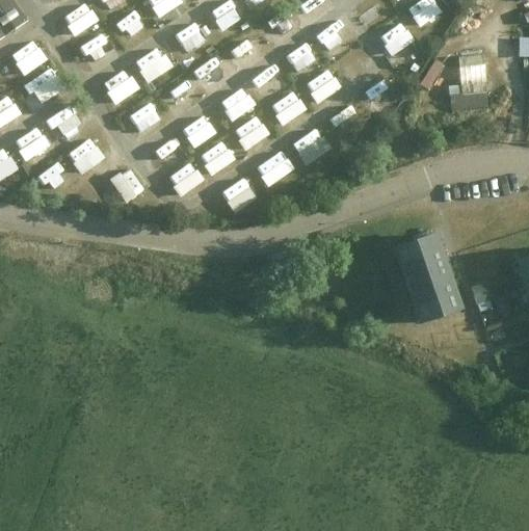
[(7,0),(0,0),(0,33),(21,20),(7,0)]
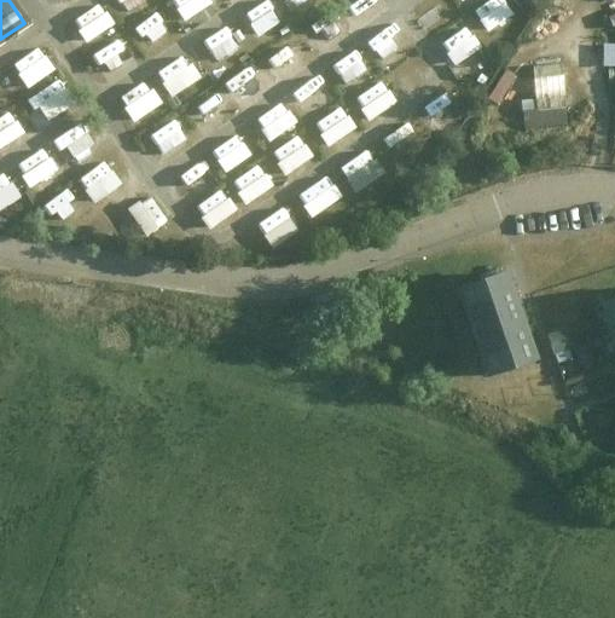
[(121,0),(127,11),(145,0),(121,0)]
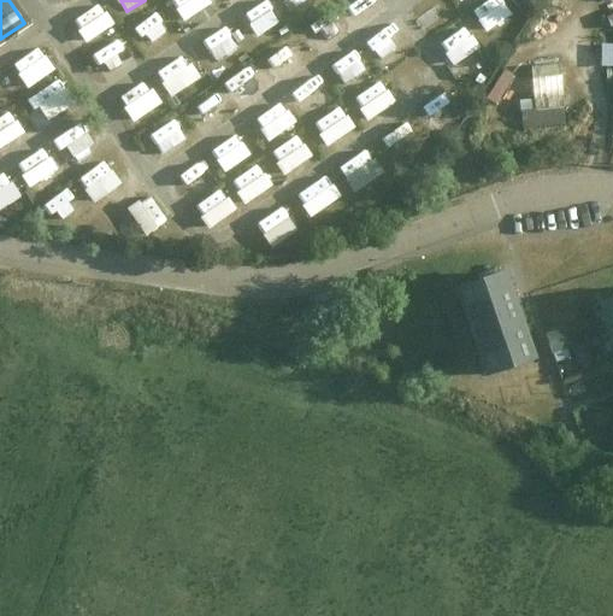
[(172,0),(184,21),(212,4),(210,0),(172,0)]
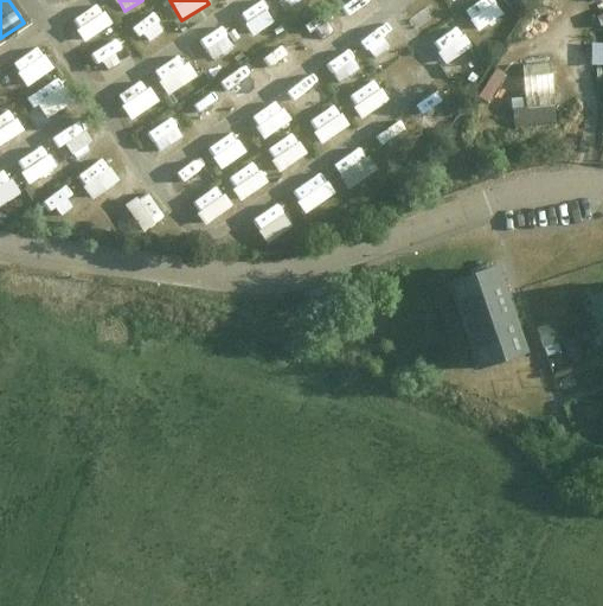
[(254,34),(277,19),(265,0),(261,0),(241,13),(254,34)]
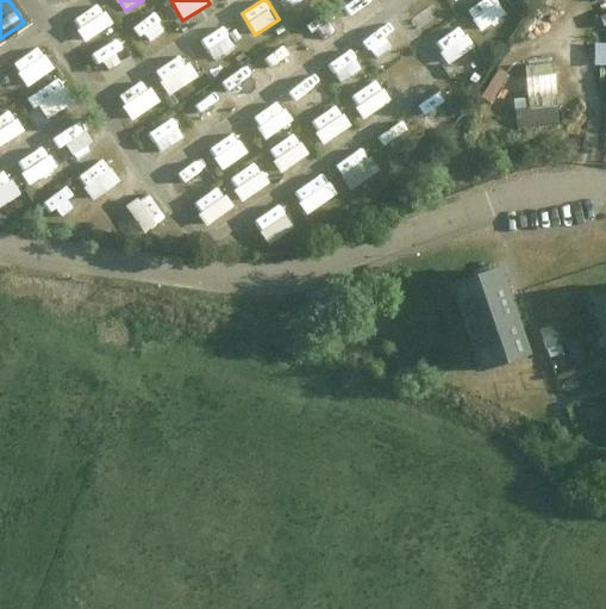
[(498,0),(481,0),(467,10),(481,31),(507,13),(498,0)]
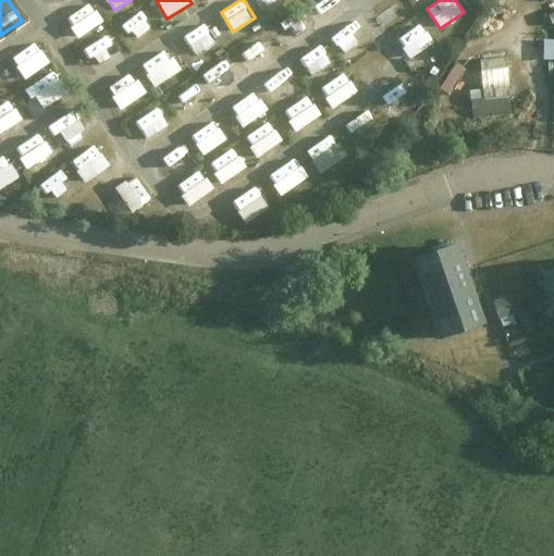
[(103,23),(90,2),(65,17),(78,38),(103,23)]
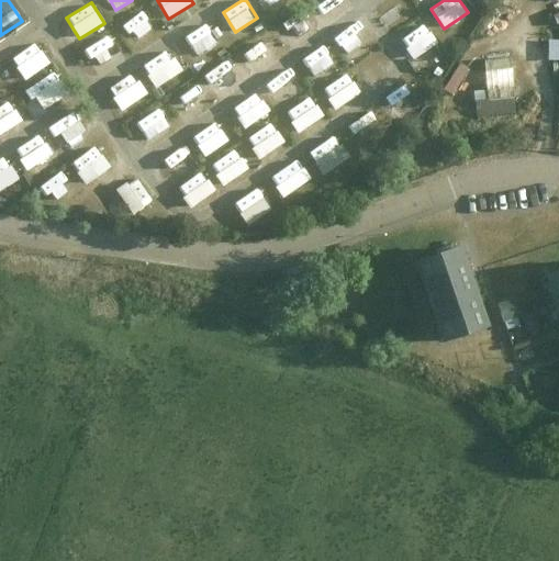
[(123,24),(135,42),(155,29),(142,11),(123,24)]
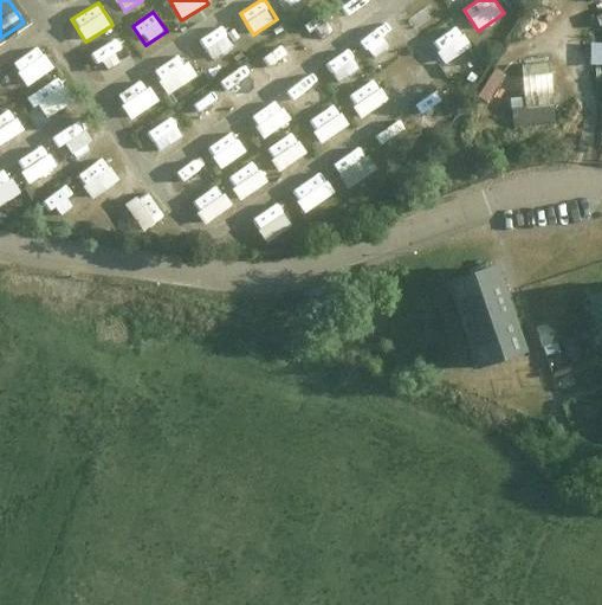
[(444,65),(472,45),(457,24),(428,44),(444,65)]
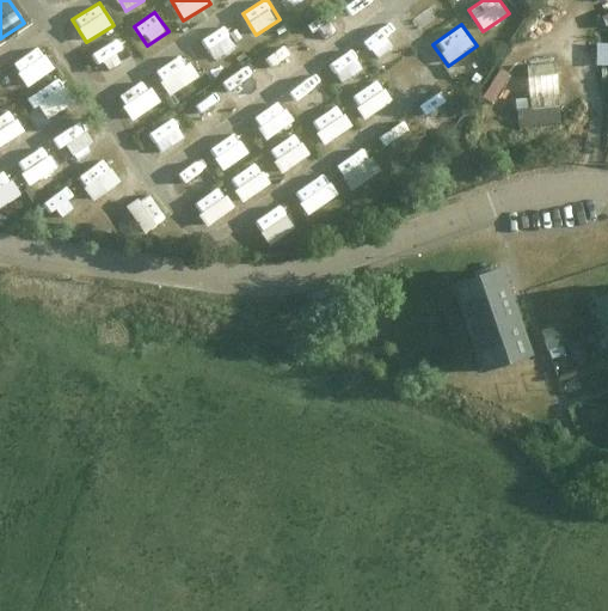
[(209,59),(229,52),(222,30),(202,37),(209,59)]
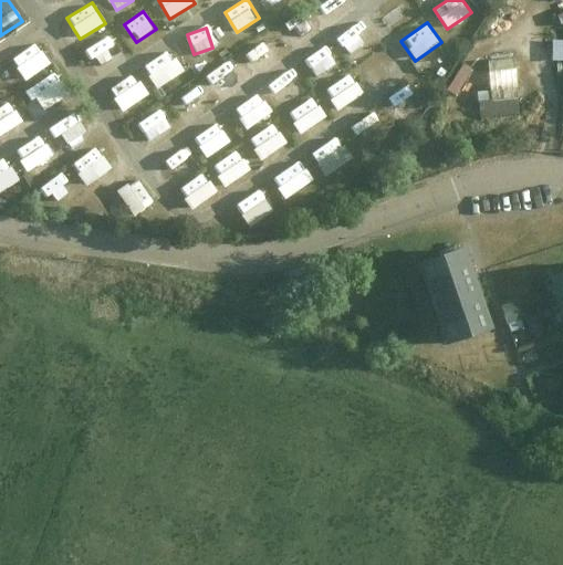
[(24,81),(50,65),(37,42),(11,58),(24,81)]
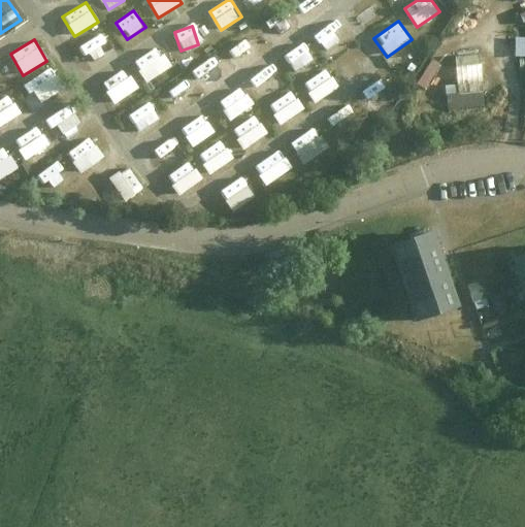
[(285,55),(296,71),(315,58),(303,41),(285,55)]
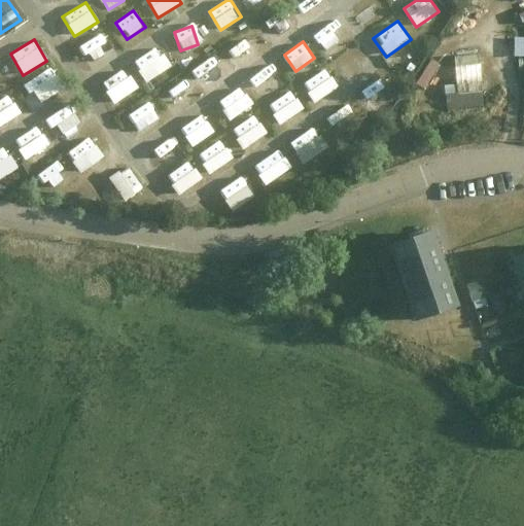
[(146,81),(171,68),(159,46),(135,59),(146,81)]
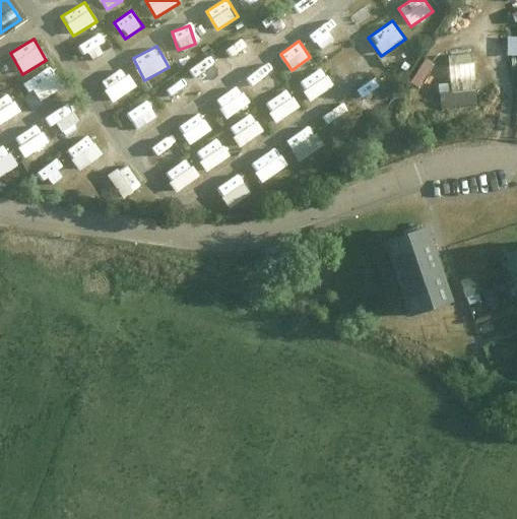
[(470,109),(471,60),(437,60),(436,109),(470,109)]
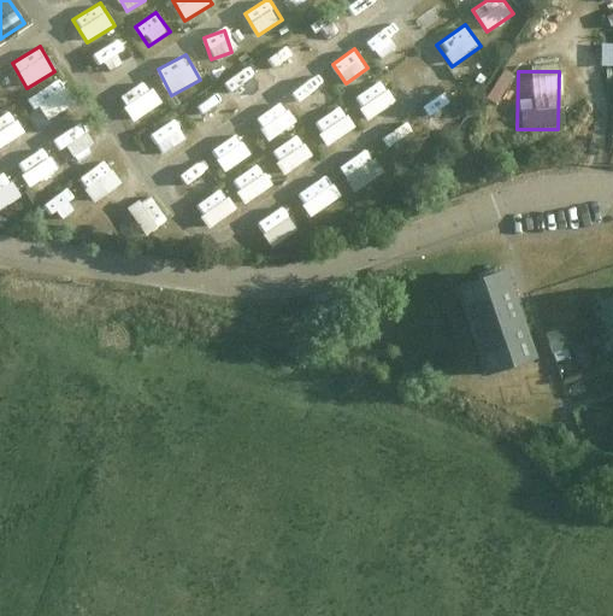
[(30,95),(43,121),(74,105),(60,78),(30,95)]
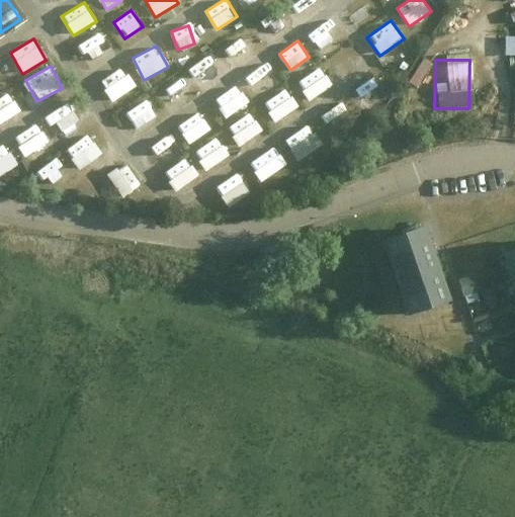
[(122,68),(100,79),(109,97),(132,86),(122,68)]
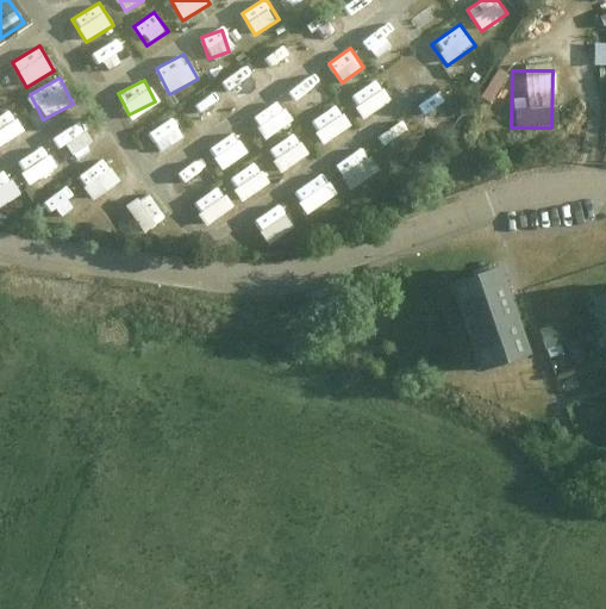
[(432,91),(413,112),(432,130),(451,107),(432,91)]
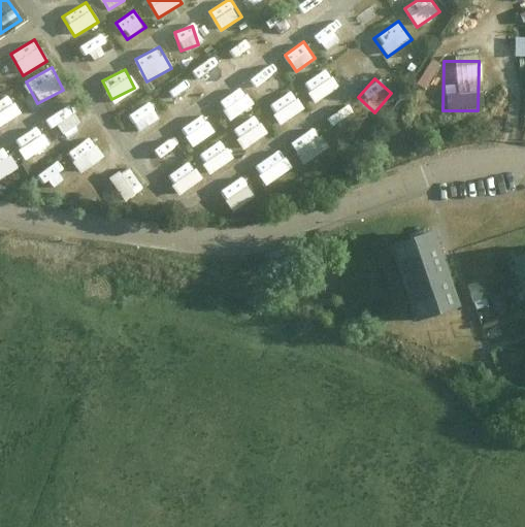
[(241,87),(219,101),(231,121),(254,105),(241,87)]
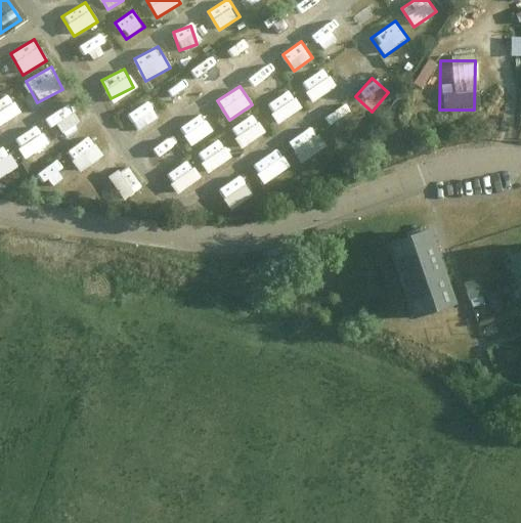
[(277,124),(301,110),(290,90),(265,104),(277,124)]
